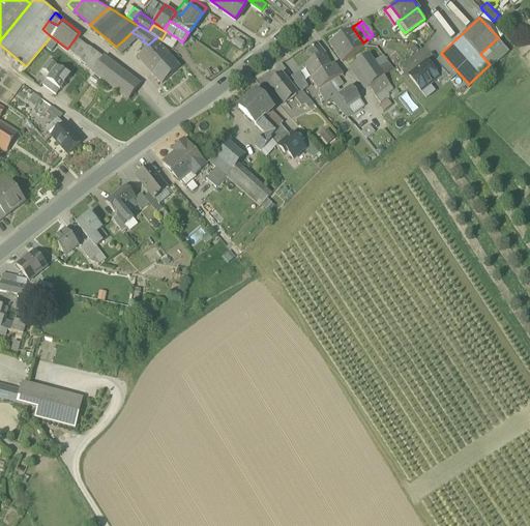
[(342,57),(363,42),(352,27),(330,39),(342,57)]
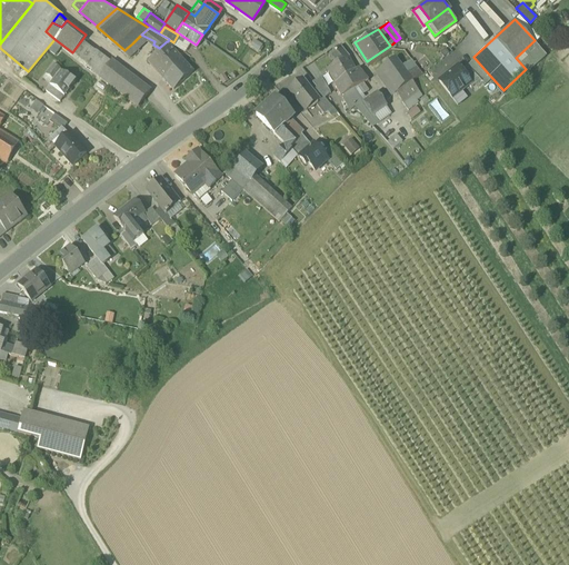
[(132,43),(137,47),(146,39),(153,45),(155,41),(141,35),(132,43)]
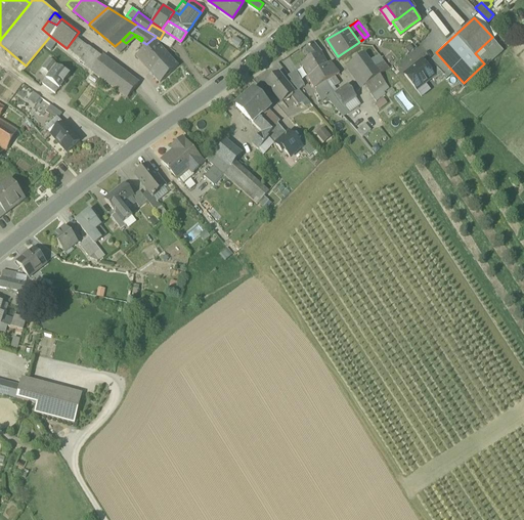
[(160,39),(171,45),(175,39),(164,32),(160,39)]
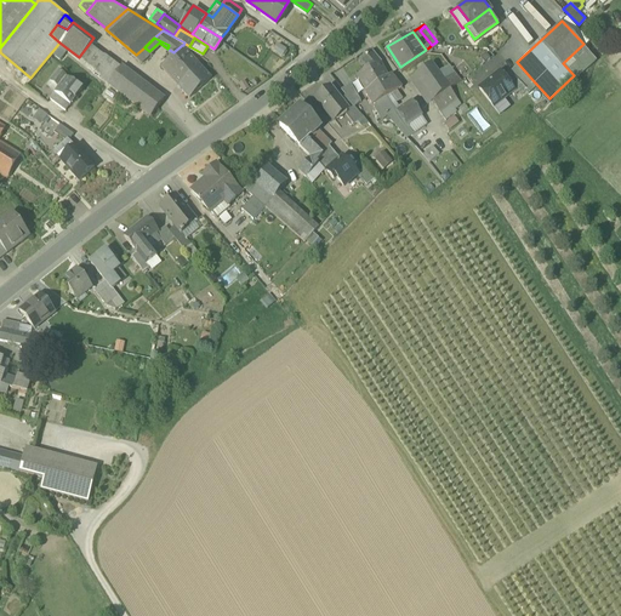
[(286,45),(278,39),(274,46),(283,52),(286,45)]
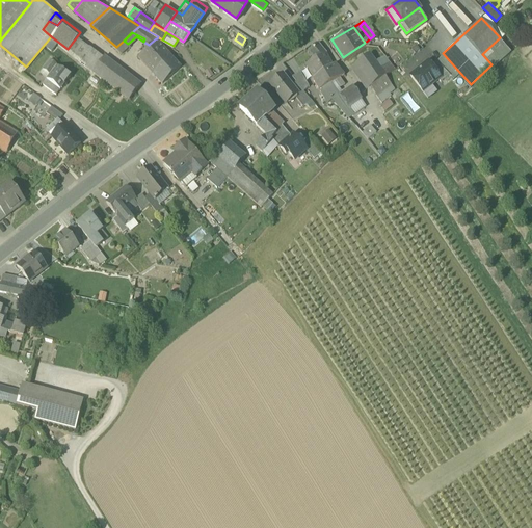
[(68,49),(78,57),(89,45),(77,36),(68,49)]
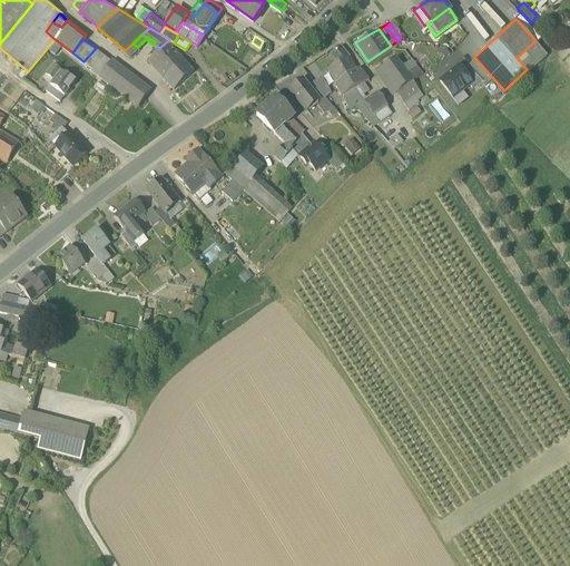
[(517,58),(527,69),(547,52),(536,40),(517,58)]
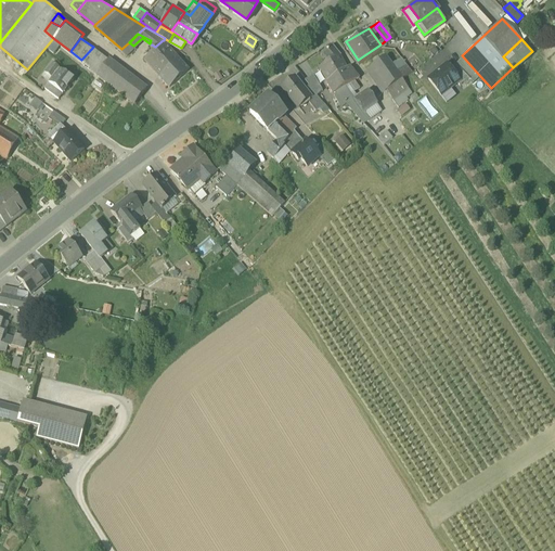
[(144,56),(159,74),(179,56),(164,40),(163,40),(155,47),(144,56)]
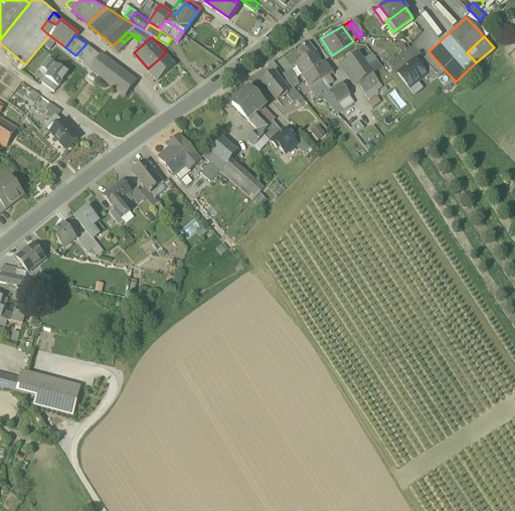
[(124,42),(120,39),(113,45),(117,49),(124,42)]
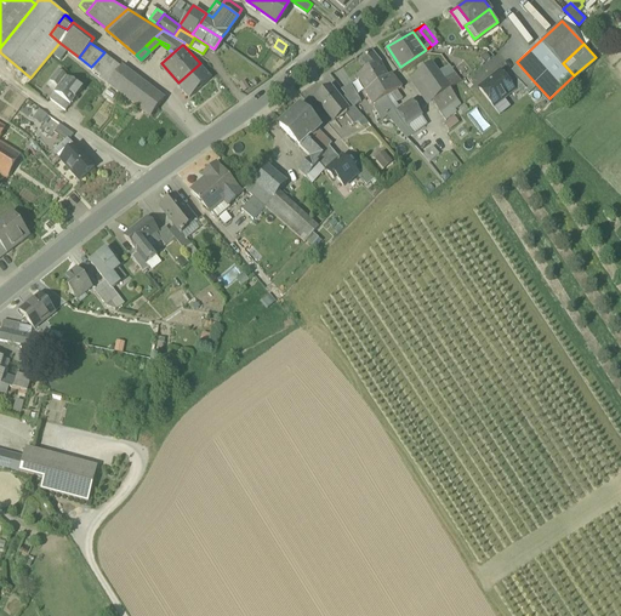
[(357,73),(366,87),(387,73),(380,60),(381,58),(372,47),(364,53),(371,62),(357,73)]
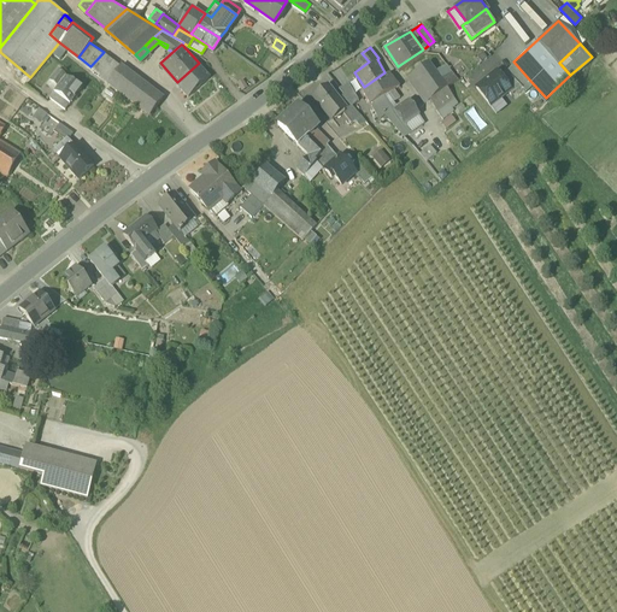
[(107,78),(118,64),(104,52),(90,66),(107,78)]
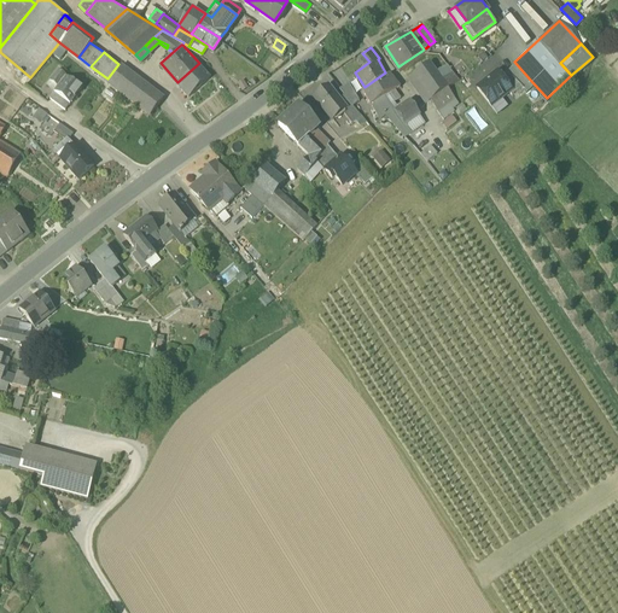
[(455,95),(448,85),(436,70),(430,60),(412,73),(430,98),(437,107),(455,95)]
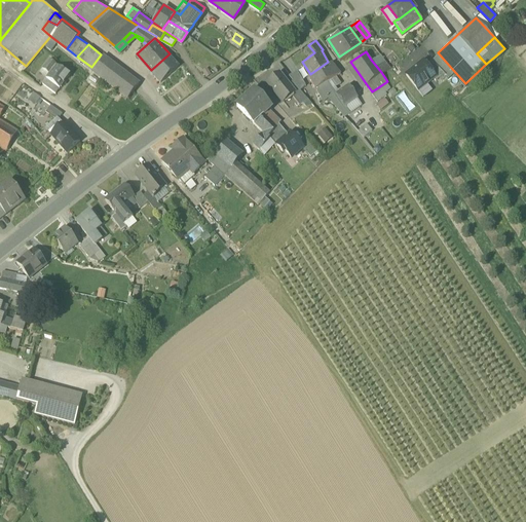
[(380,52),(371,60),(381,72),(390,65),(380,52)]
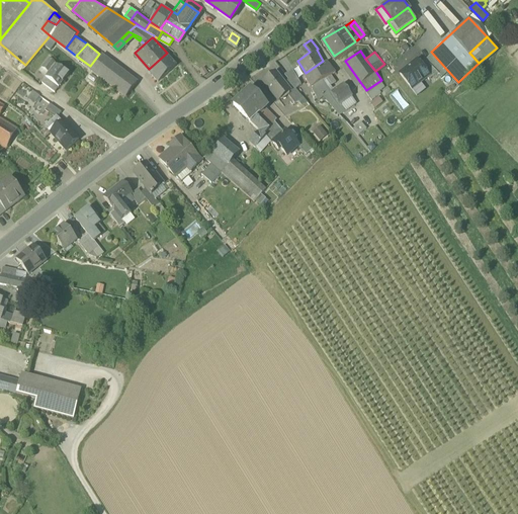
[(431,52),(425,57),(441,74),(446,69),(431,52)]
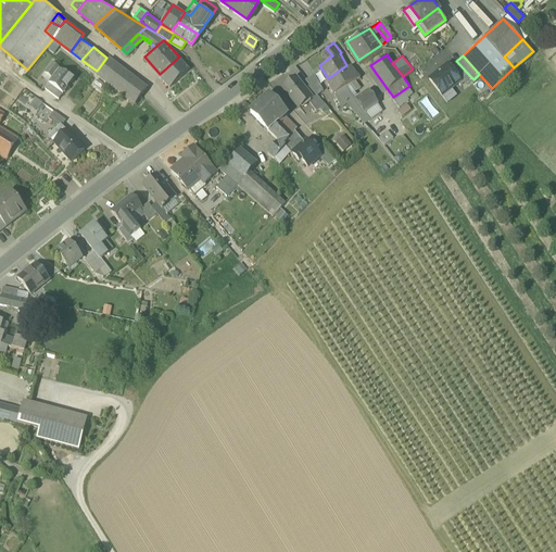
[(97,71),(135,101),(147,86),(109,57),(106,58),(97,71)]
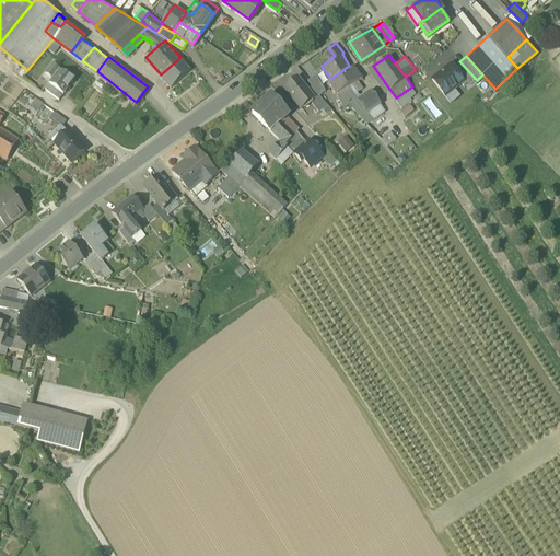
[(189,68),(181,57),(161,74),(171,84),(189,68)]
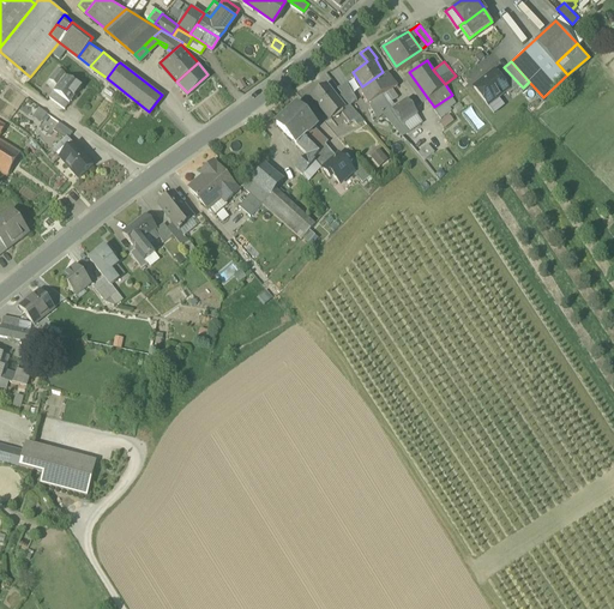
[(49,77),(58,83),(65,73),(66,73),(66,72),(58,66),(49,77)]
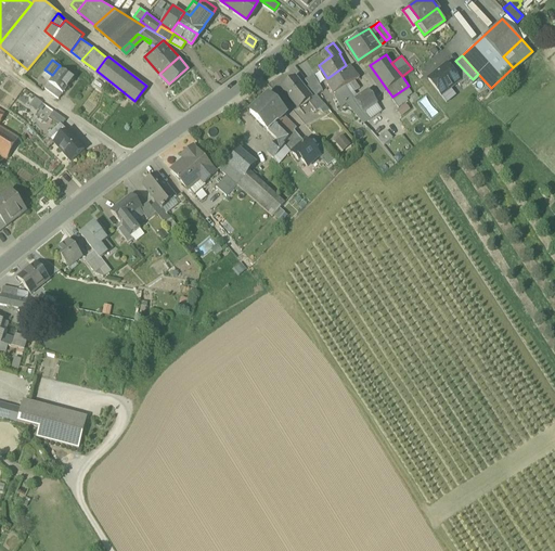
[(457,79),(460,82),(468,75),(455,61),(449,65),(459,78),(457,79)]
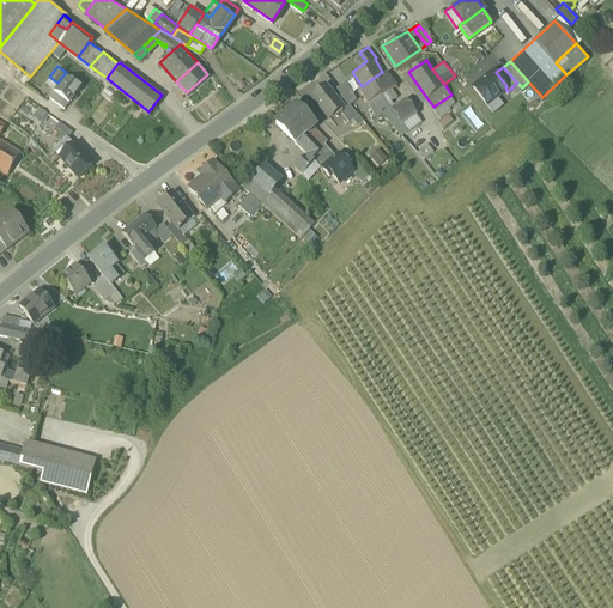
[(473,84),(487,102),(497,93),(505,87),(507,86),(496,72),(492,68),(473,84)]
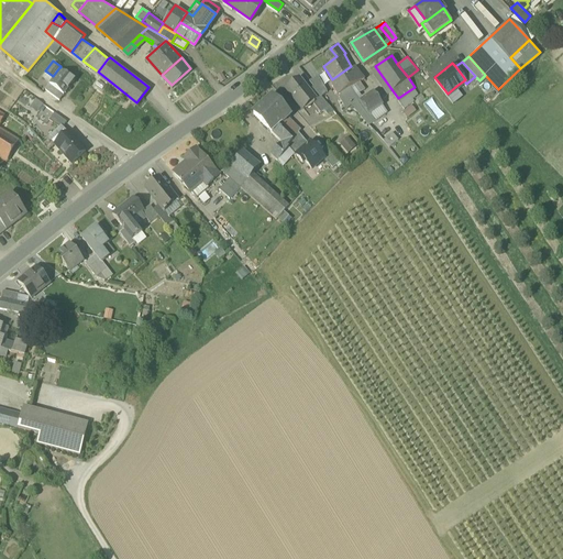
[(354,64),(351,66),(332,79),(330,79),(338,91),(343,88),(351,83),(360,78),(364,76),(354,64)]
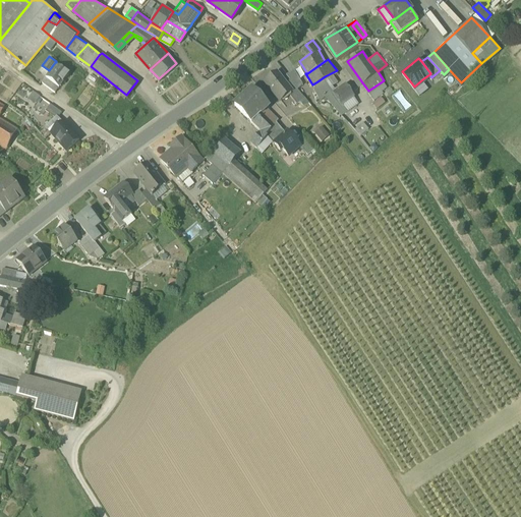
[(362,82),(347,61),(343,65),(358,85),(362,82)]
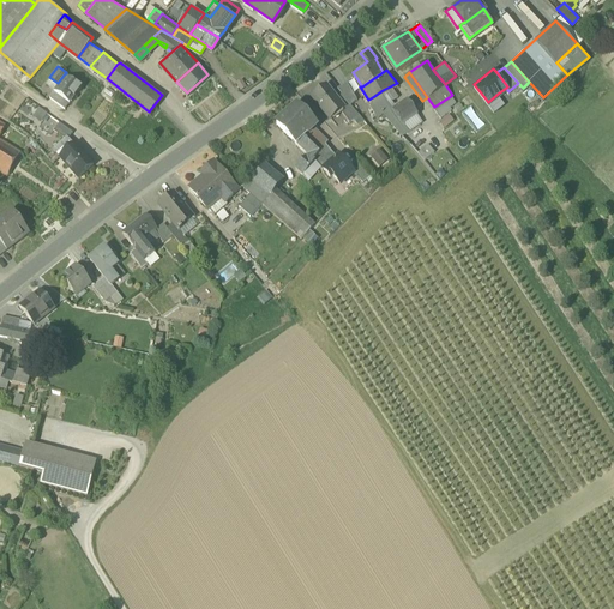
[(80,85),(66,73),(65,73),(58,83),(54,88),(70,100),(80,85)]
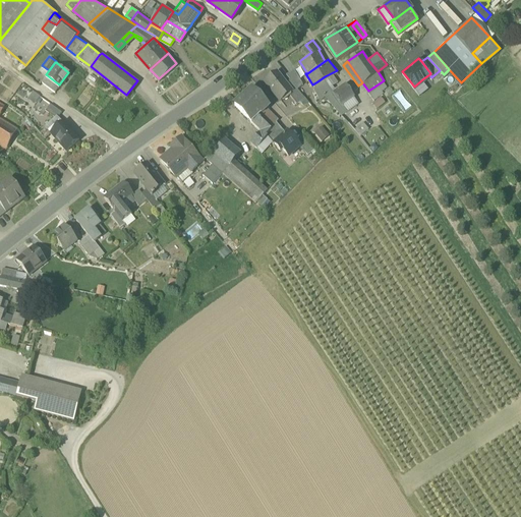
[(290,76),(289,77),(297,87),(302,81),(294,66),(286,71),(290,76)]
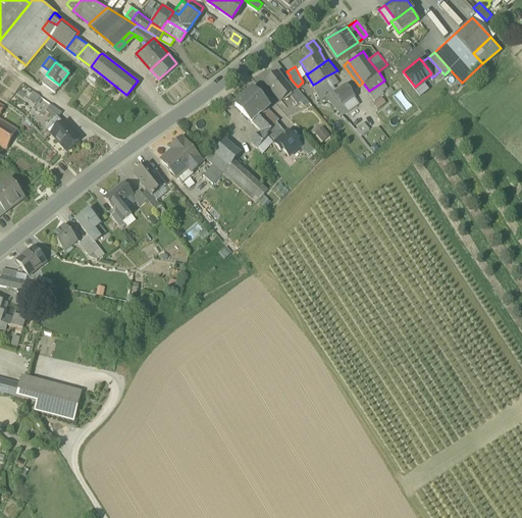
[(271,86),(280,97),(289,91),(292,89),(285,81),(276,70),(265,80),(270,86),(271,86)]
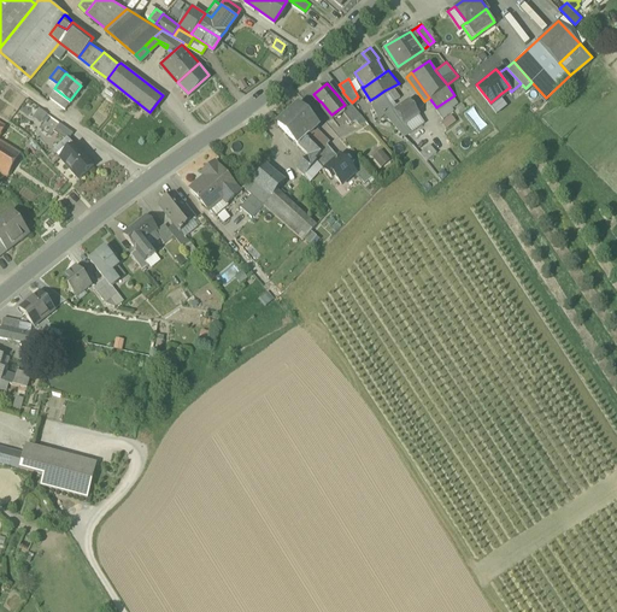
[(539,93),(532,84),(524,92),(532,100),(539,93)]
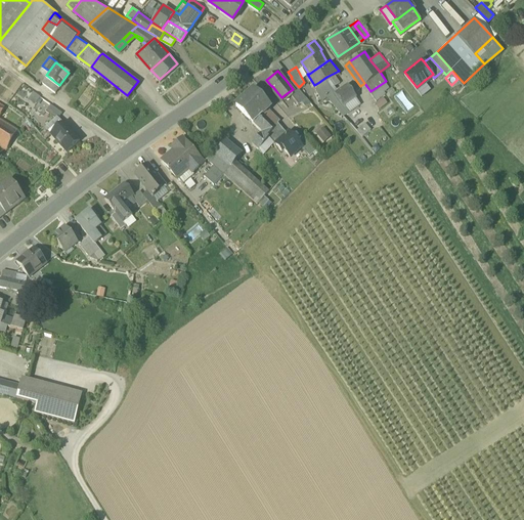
[(340,80),(335,73),(326,77),(332,85),(340,80)]
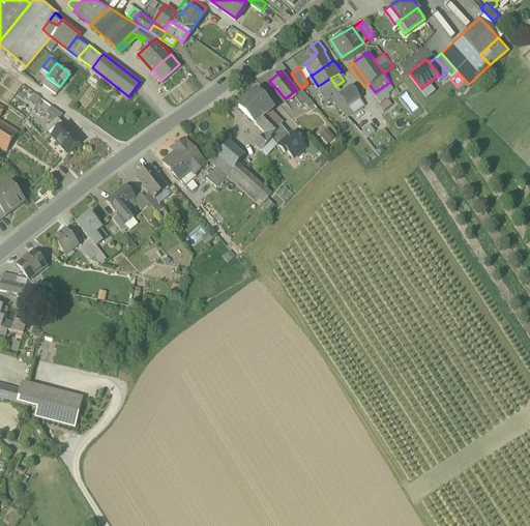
[(42,82),(56,92),(60,86),(47,76),(42,82)]
